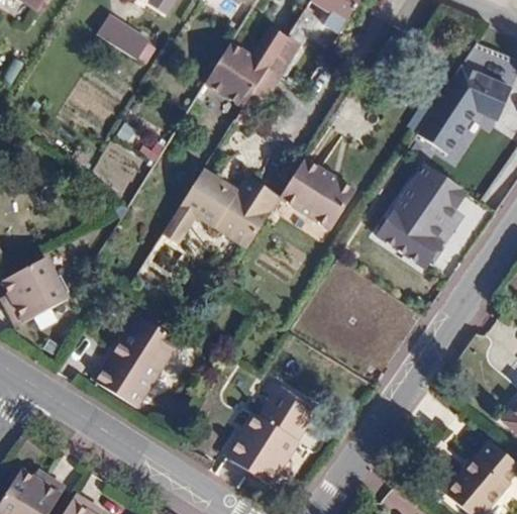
[(24,0),(37,9),(43,0),(24,0)]
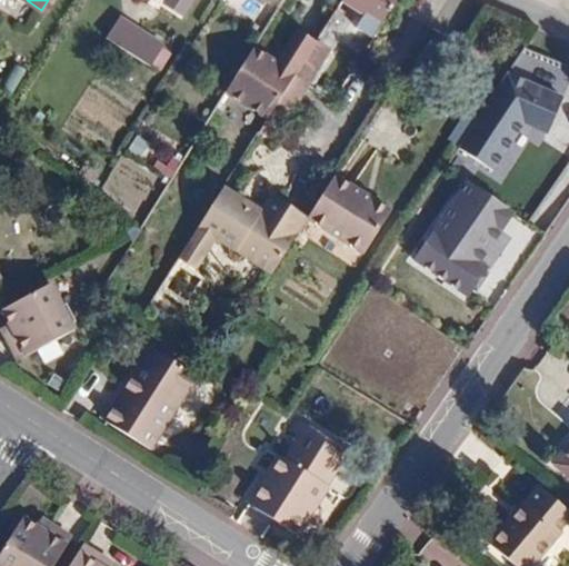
[(156,0),(181,17),(191,0),(156,0)]
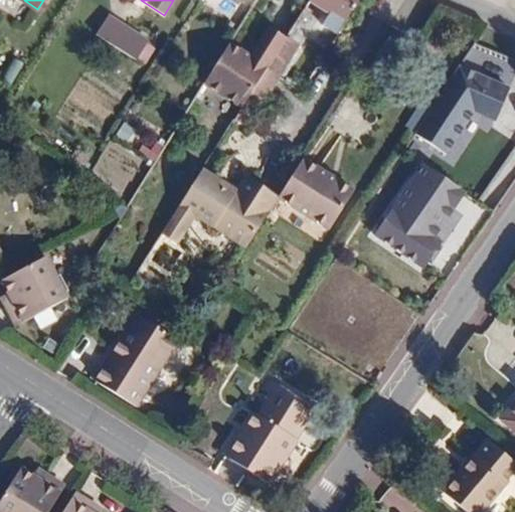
[(310,0),(309,2),(327,14),(321,25),(336,35),(358,0),(310,0)]
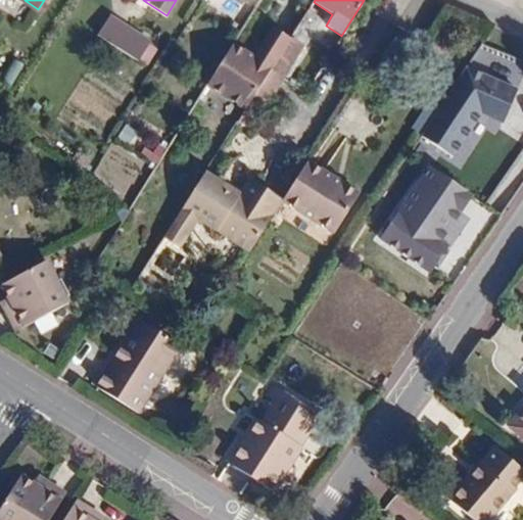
[(277,59),(245,108),(238,120),(251,128),(324,15),(311,6),(277,59)]
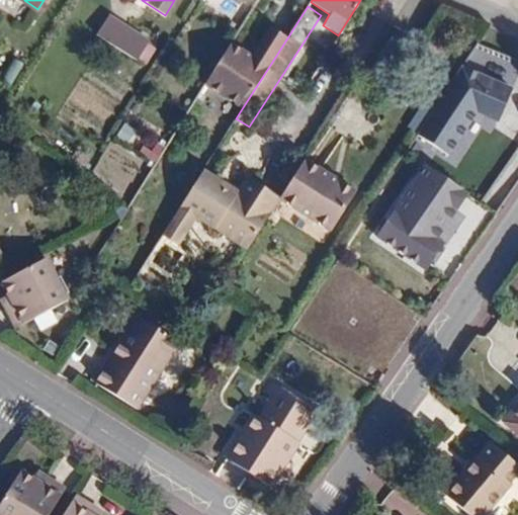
[(97,31),(138,58),(149,39),(108,14),(97,31)]
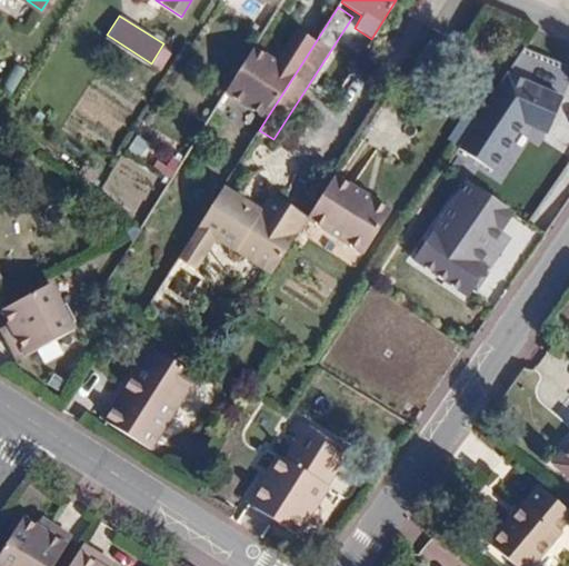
[(278,61),(255,46),(227,90),(267,118),(301,65),(283,53),(278,61)]
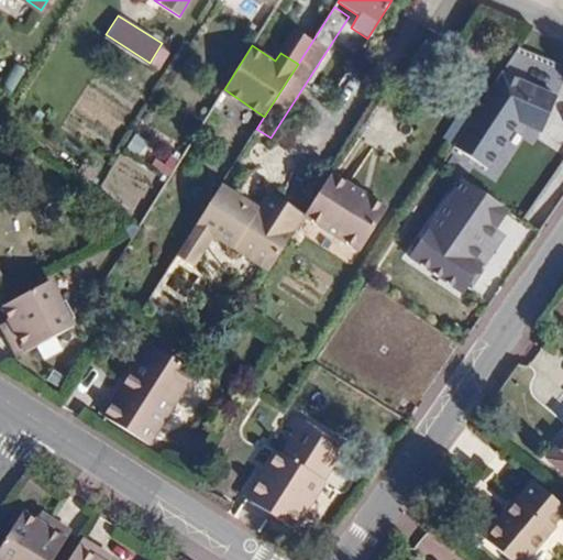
[(562,107),(562,84),(512,55),(463,141),(505,165),(529,122),(549,133),(562,107)]
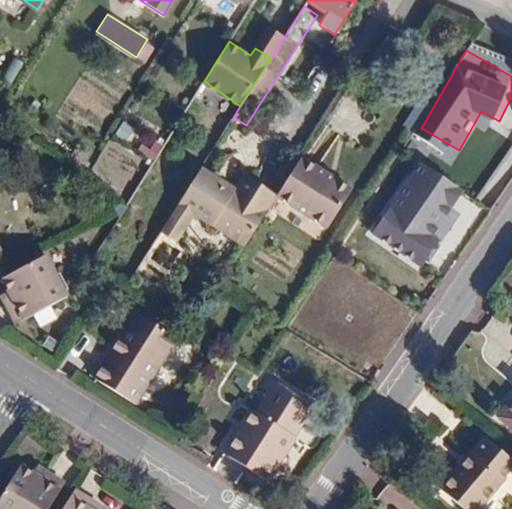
[(0,84),(5,88),(23,60),(14,54),(0,76),(0,84)]
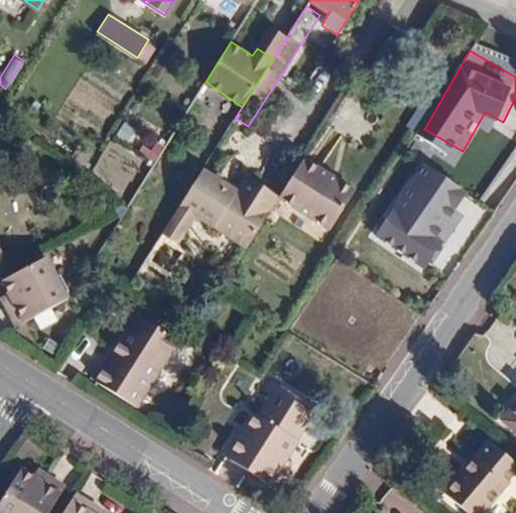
[(125,120),(118,132),(136,143),(143,131),(125,120)]
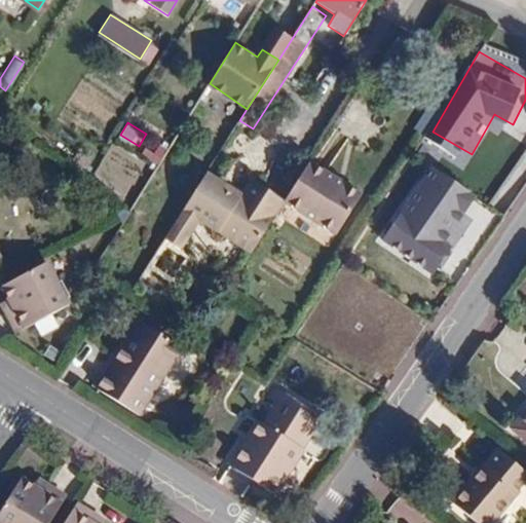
[(113,146),(95,169),(122,192),(142,169),(113,146)]
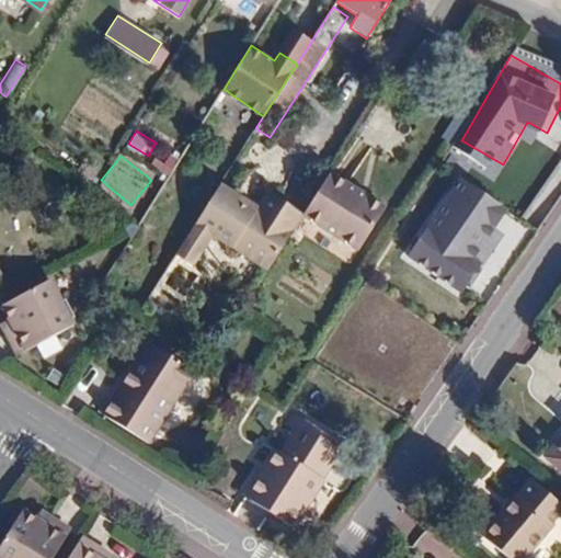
[(560,159),(525,215),(542,227),(560,198),(560,159)]
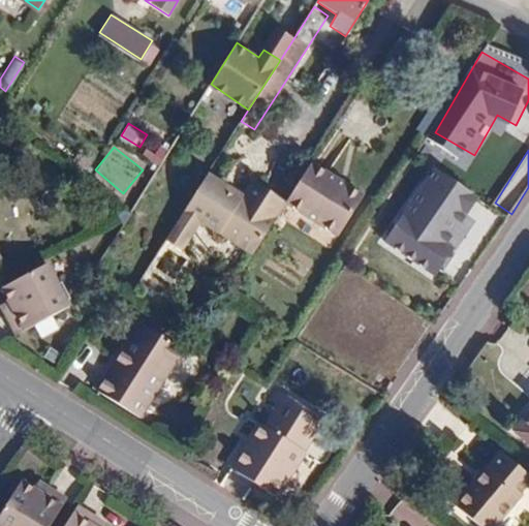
[(491,191),(441,158),(389,236),(445,275),(481,222),(473,216),(491,191)]
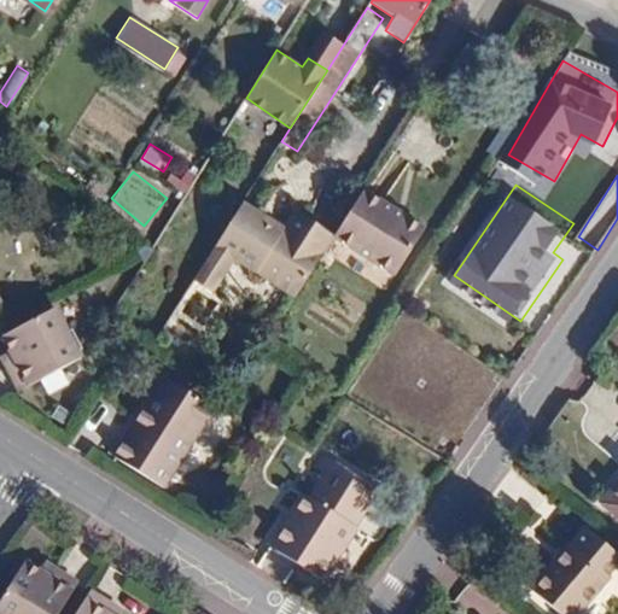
[(403,215),(363,188),(333,235),(373,261),(403,215)]
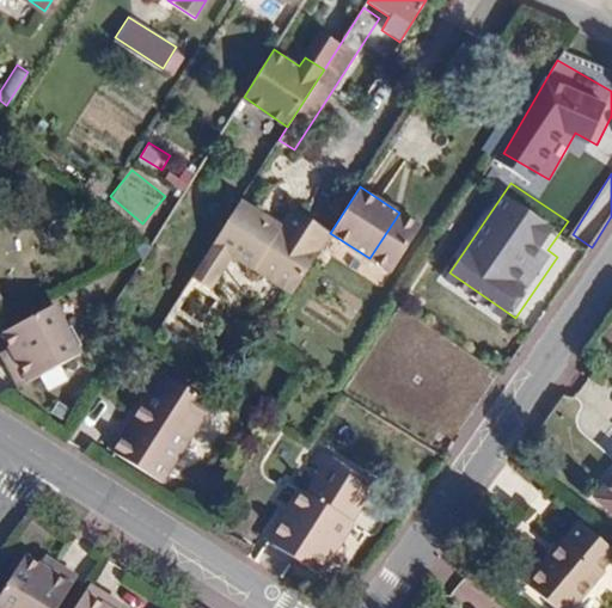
[(214,240),(193,275),(220,293),(242,258),(255,266),(292,290),(330,233),(331,229),(294,206),(282,222),(242,197),(214,240)]
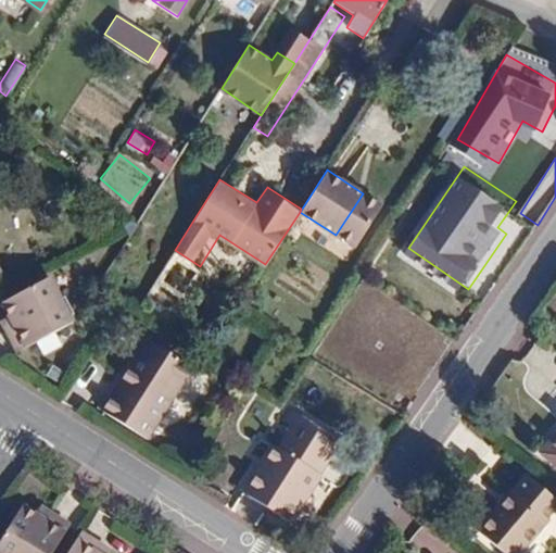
[(379,204),(363,193),(336,235),(352,246),(379,204)]
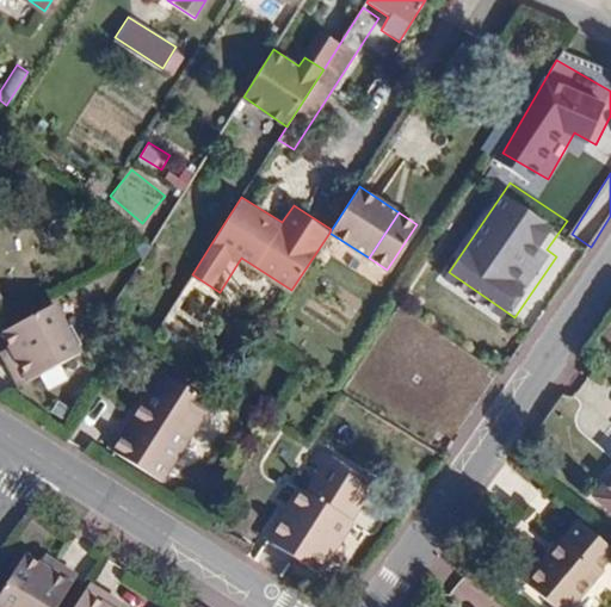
[(16,352),(5,358),(19,385),(82,352),(56,303),(4,330),(12,345),(16,352)]
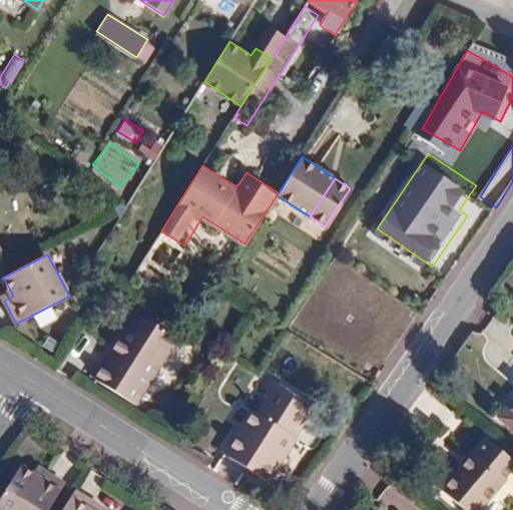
[(1,295),(4,301),(13,296),(10,290),(1,295)]
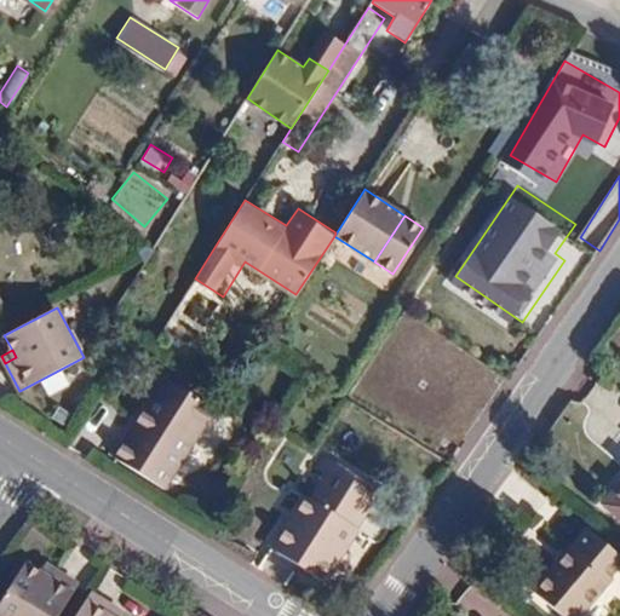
[(213,408),(164,375),(113,455),(164,487),(213,408)]
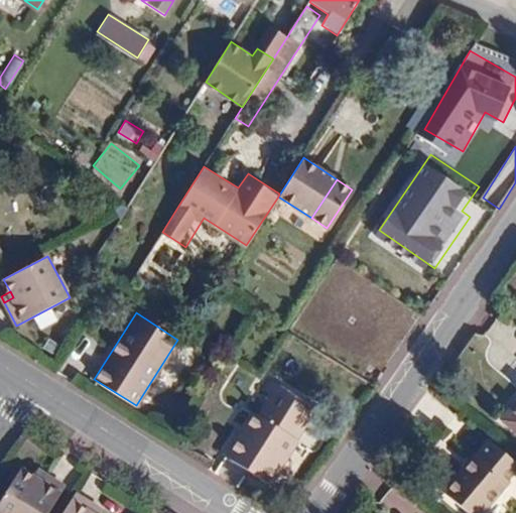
[(292,434),(309,407),(280,388),(282,385),(270,377),(262,390),(271,395),(259,414),(253,410),(225,455),(270,484),(298,438),(296,437),(292,434)]
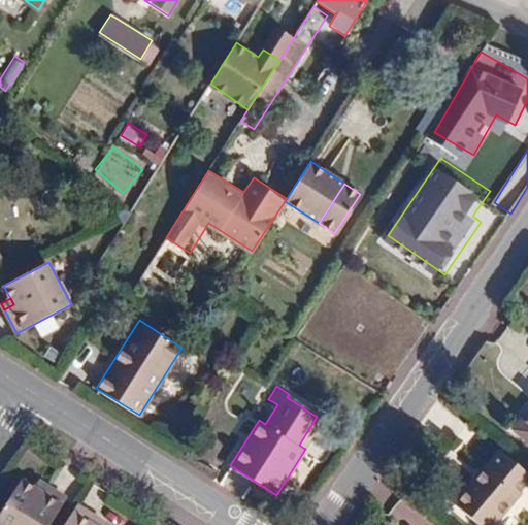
[(527,438),(527,407),(513,426),(527,438)]
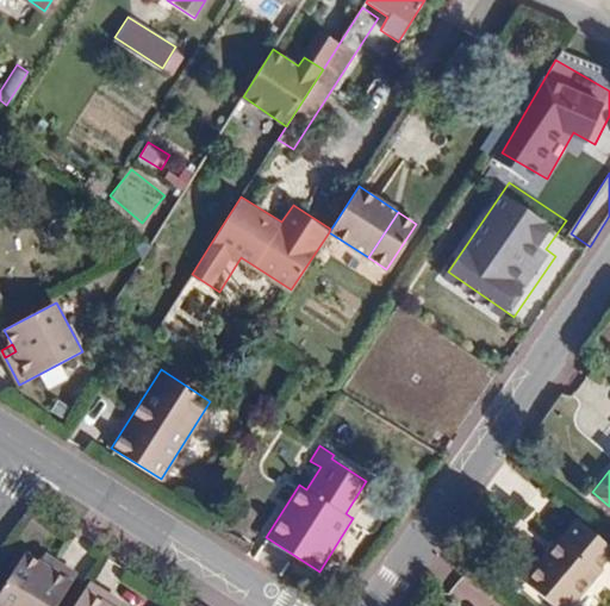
[(371,485),(366,481),(346,513),(350,517),(371,485)]
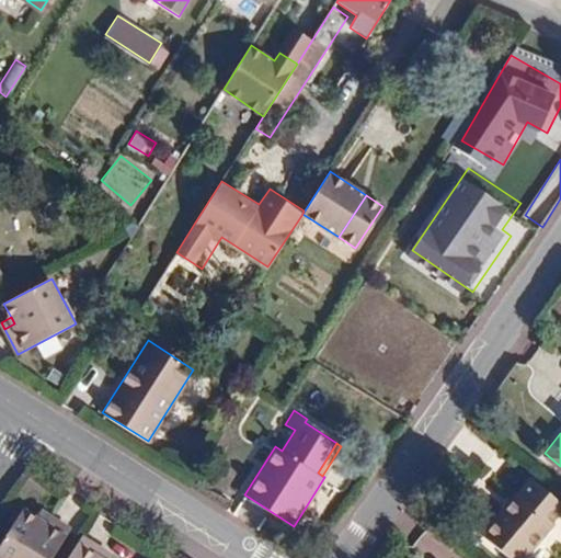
[(511,557),(522,557),(560,512),(560,502),(531,477),(482,534),(511,557)]
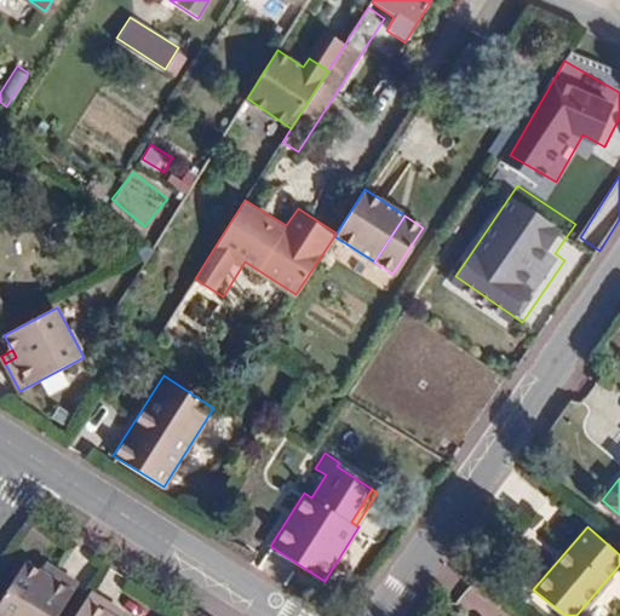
[(49,575),(40,569),(27,560),(0,602),(0,615),(1,615),(56,615),(78,582),(53,565),(49,575)]
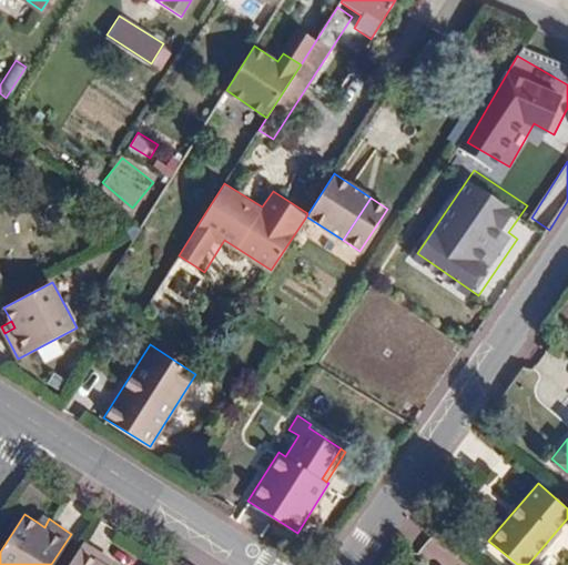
[(41,514),(37,522),(44,527),(49,518),(41,514)]
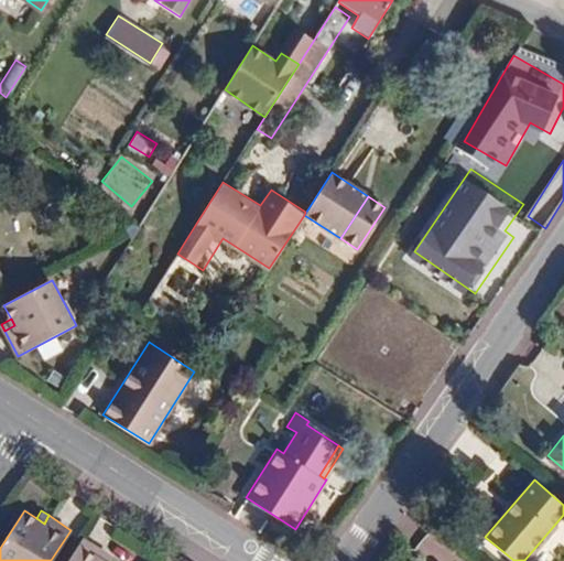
[(106,552),(83,537),(67,560),(106,560),(101,559),(106,552)]
